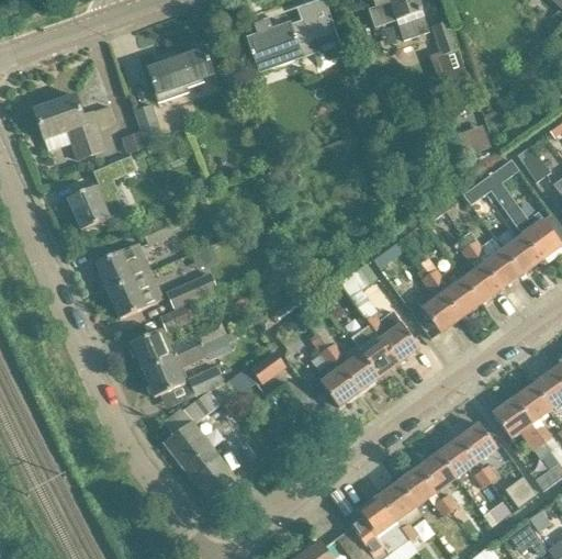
[(430,29),(419,0),(373,0),(375,6),(369,8),(375,26),(396,19),(403,38),(430,29)]
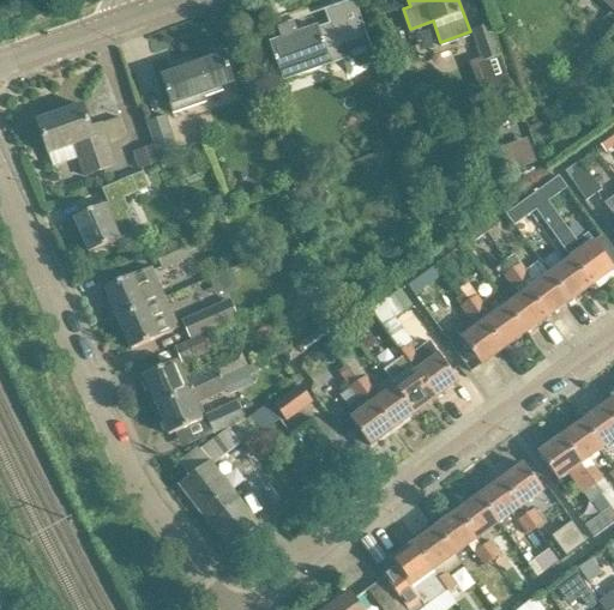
[(282,37),(270,42),(282,74),(359,48),(342,1),(324,7),(329,20),(298,32),(294,23),(278,29),(282,37)]
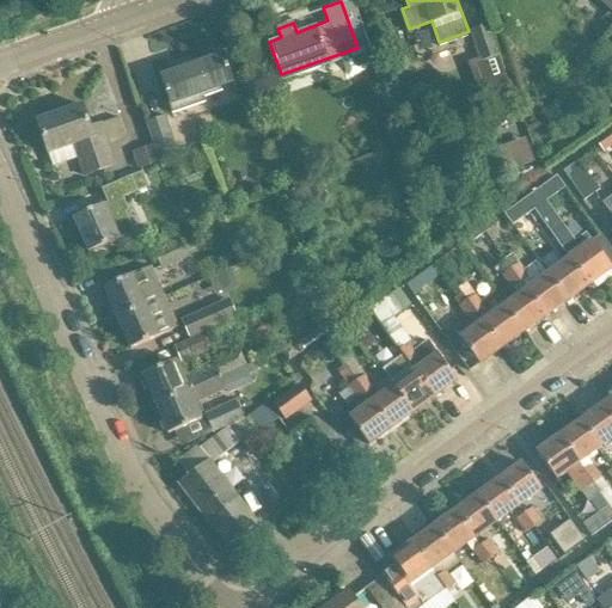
[(488,88),(508,80),(484,23),(471,29),(482,56),(476,60),(488,88)]
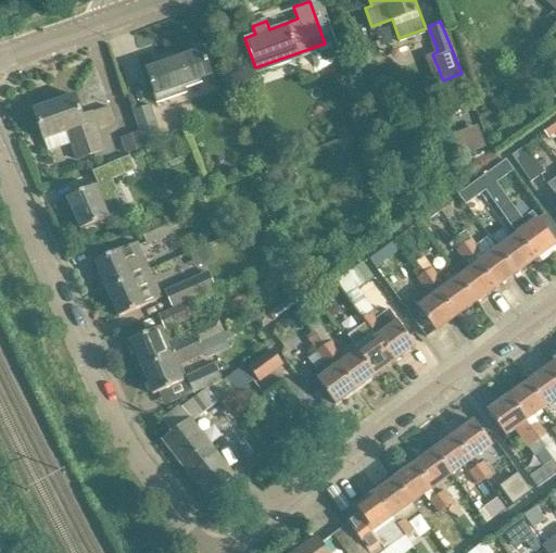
[(211,72),(210,68),(202,48),(147,67),(154,90),(153,91),(156,100),(202,85),(200,76),(211,72)]
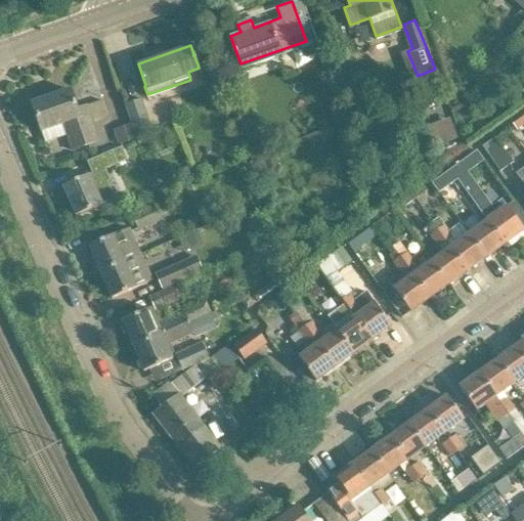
[(70,87),(31,100),(41,129),(74,118),(78,128),(66,132),(72,147),(98,138),(86,103),(77,106),(70,87)]
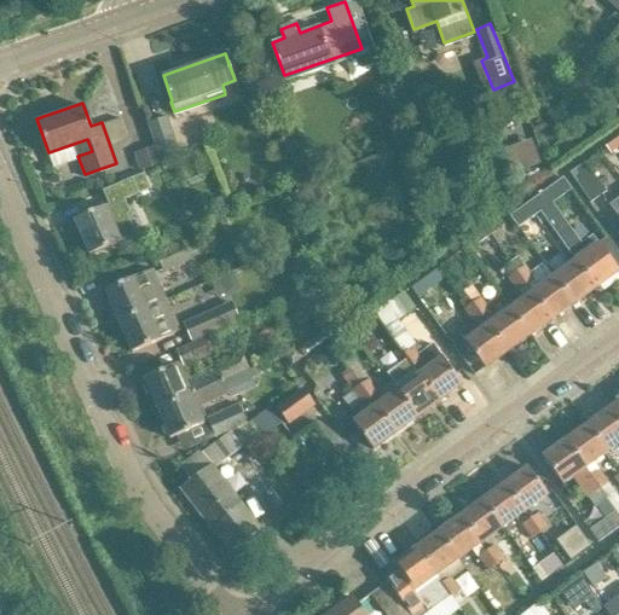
[(180,152),(166,114),(148,120),(162,158),(180,152)]
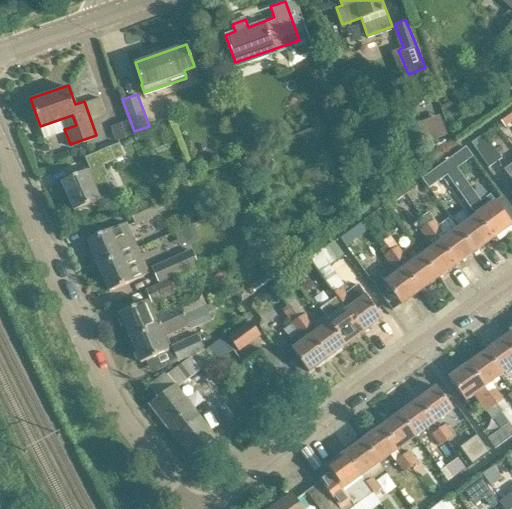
[(505,124),(511,119),(511,107),(499,117),(505,124)]
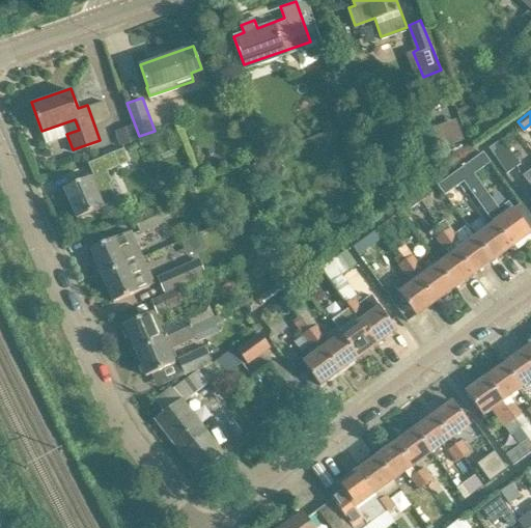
[(488,145),(506,171),(521,161),(502,136),(488,145)]
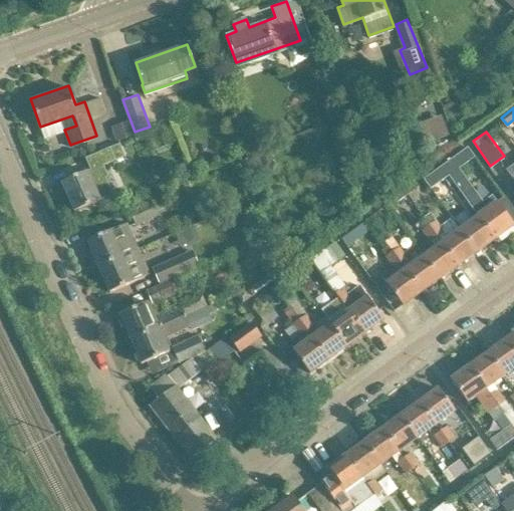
[(123,142),(101,152),(105,160),(127,151),(123,142)]
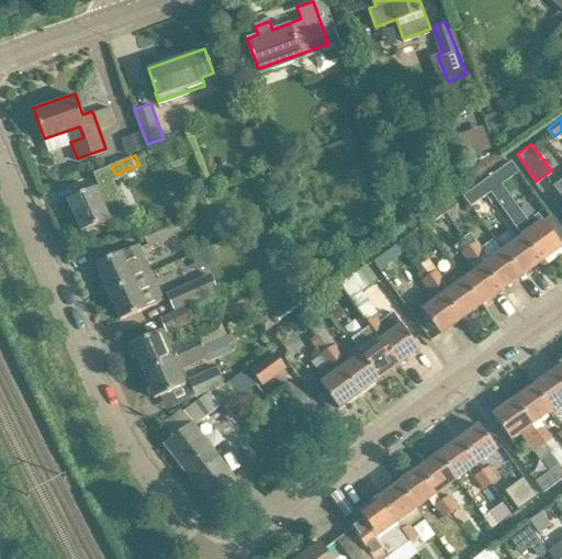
[(509,159),(483,179),(491,189),(517,226),(524,235),(541,259),(561,244),(538,211),(527,219),(501,182),(517,170),(509,159)]
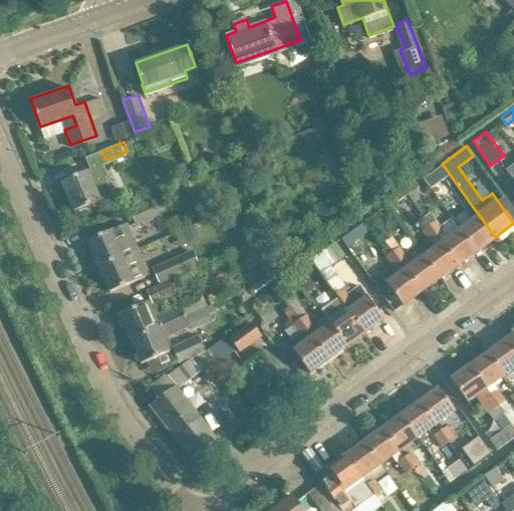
[(74,210),(92,202),(99,199),(92,181),(107,175),(102,164),(87,170),(87,169),(61,180),(74,210)]
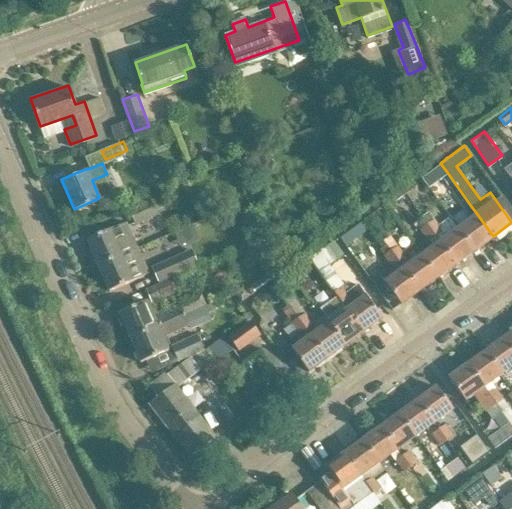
[(440,163),(422,176),(429,186),(447,172),(440,163)]
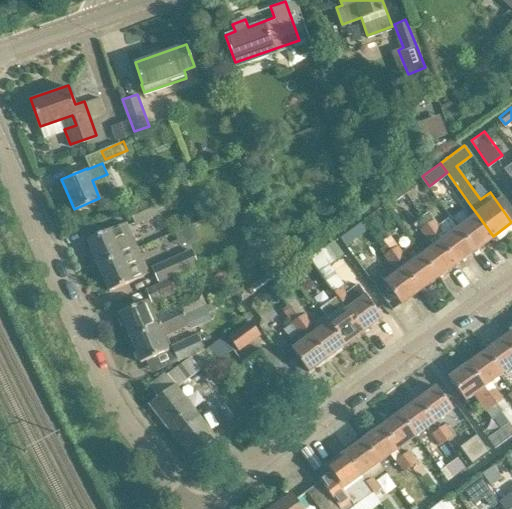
[(399,183),(405,192),(417,184),(411,175),(399,183)]
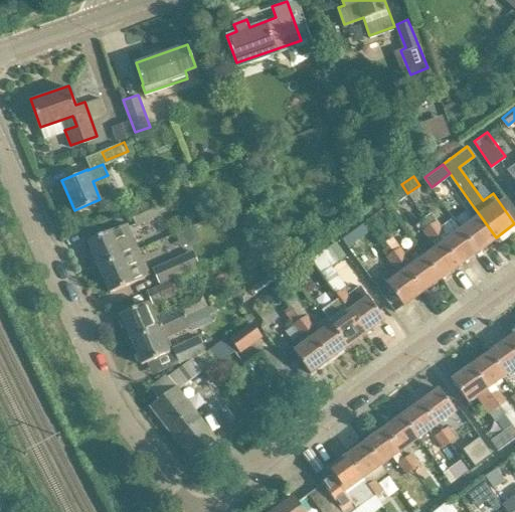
[(397,200),(407,193),(401,184),(391,191),(397,200)]
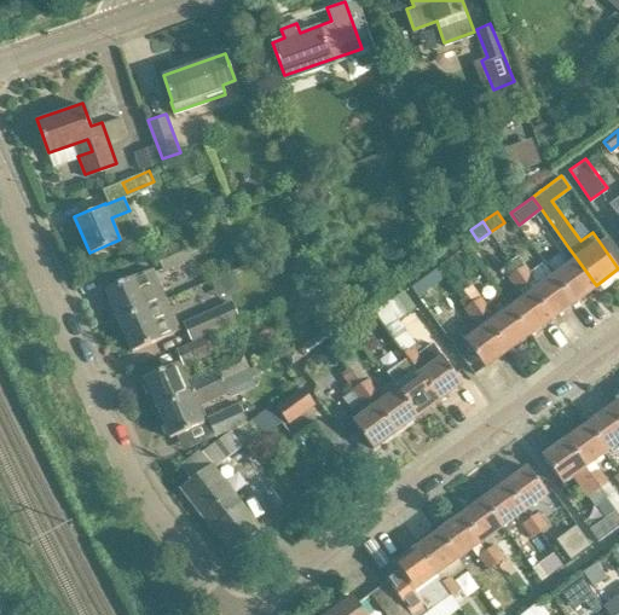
[(157,251),(163,268),(190,256),(189,253),(209,243),(203,232),(184,241),(183,241),(157,251)]
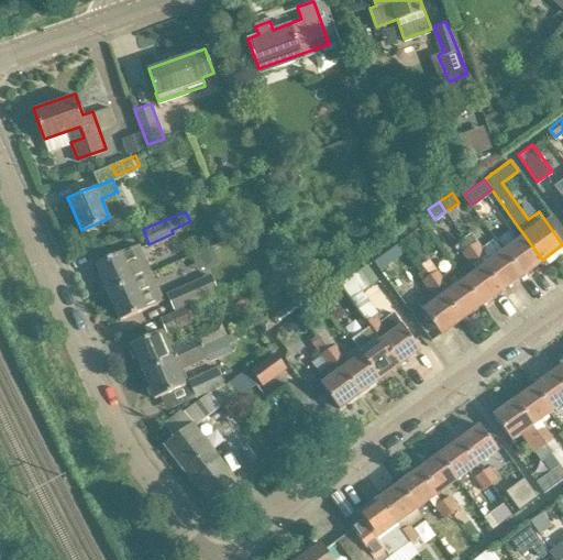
[(471,230),(463,235),(470,245),(501,289),(521,274),(504,251),(498,242),(494,237),(482,245),(471,230)]
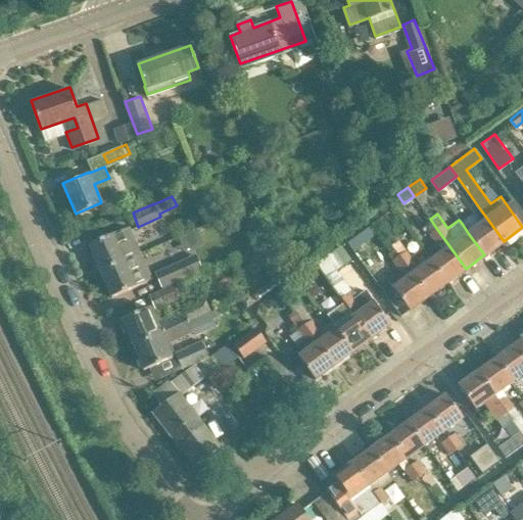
[(487,219),(468,233),(484,254),(504,241),(487,219)]
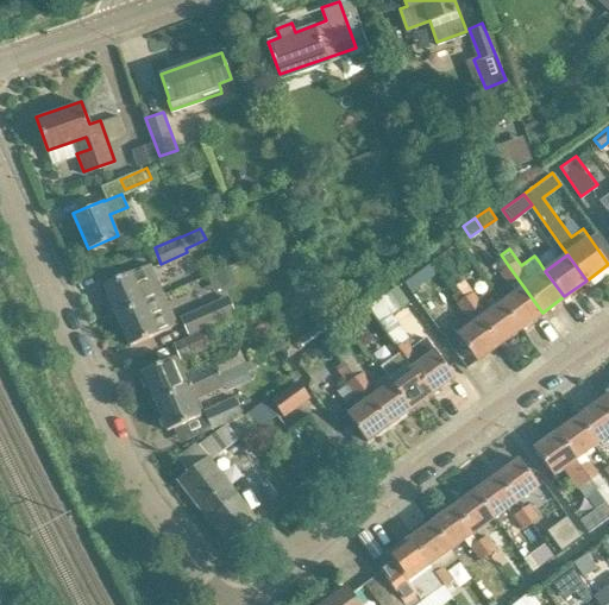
[(163,296),(155,279),(148,263),(104,283),(118,316),(163,296)]
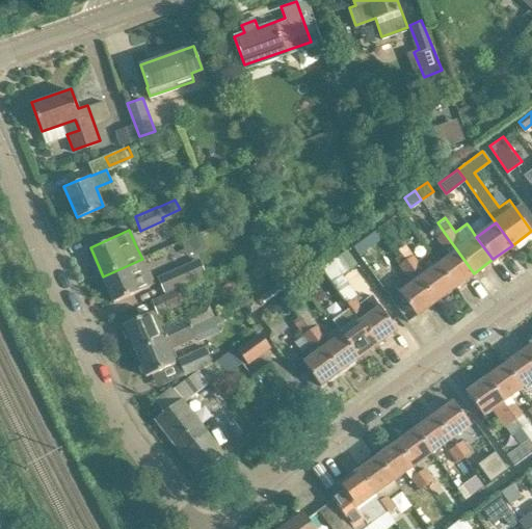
[(444,232),(437,236),(445,247),(443,249),(448,257),(440,263),(455,287),(474,273),(444,232)]
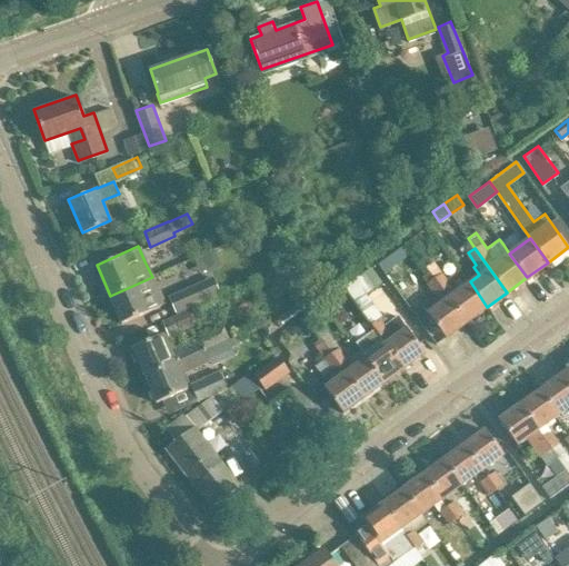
[(298,306),(319,297),(302,257),(281,267),(298,306)]
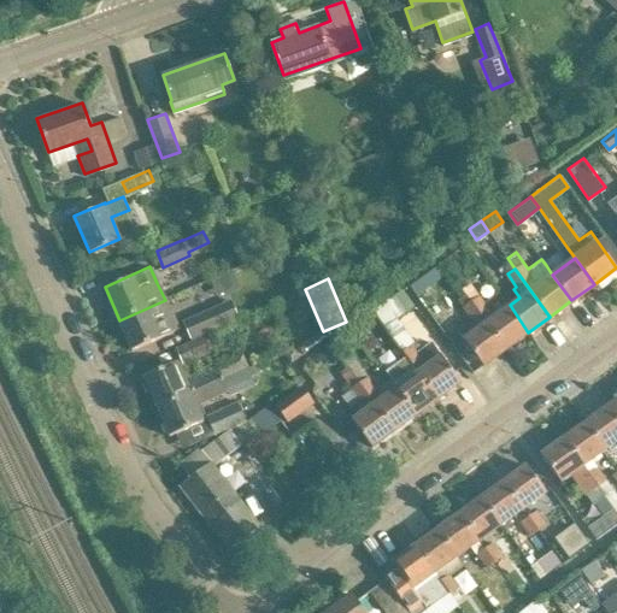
[(403,287),(374,307),(385,324),(397,316),(413,304),(415,304),(404,289),(403,287)]
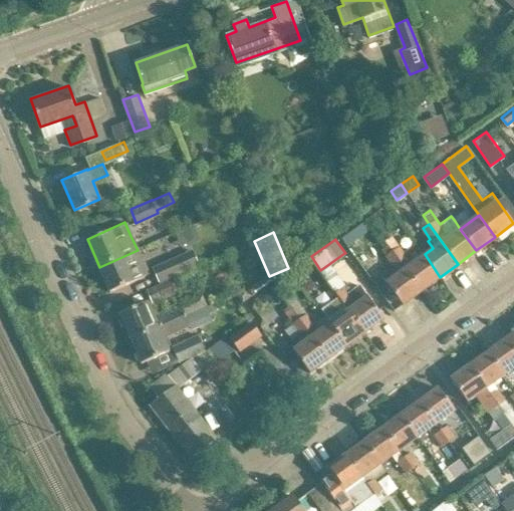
[(399,245),(393,250),(421,290),(440,277),(425,254),(416,242),(403,251),(399,245)]
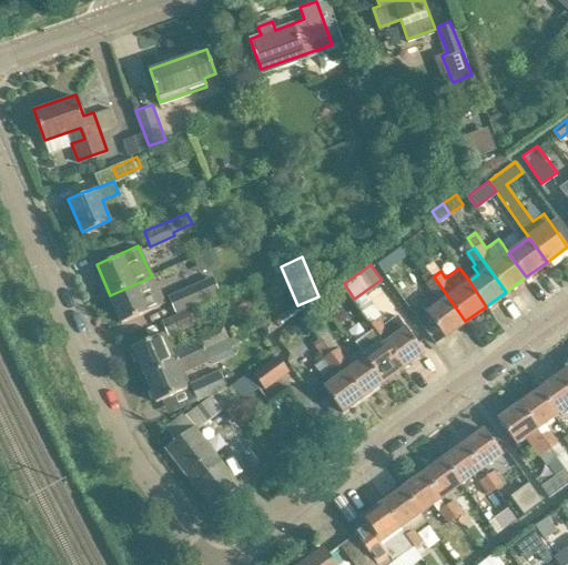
[(175,310),(219,290),(212,274),(169,294),(175,310)]
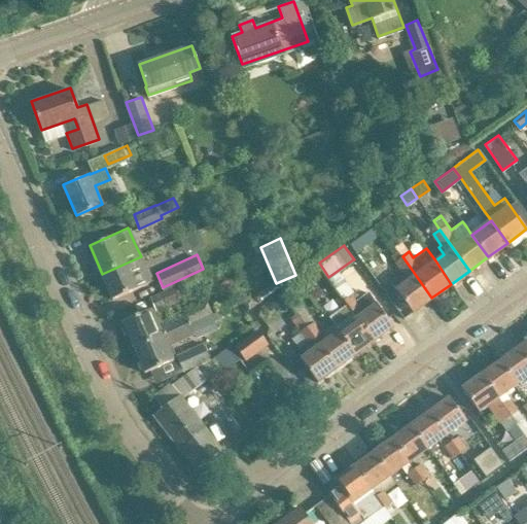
[(151,281),(146,270),(141,256),(102,274),(112,298),(151,281)]
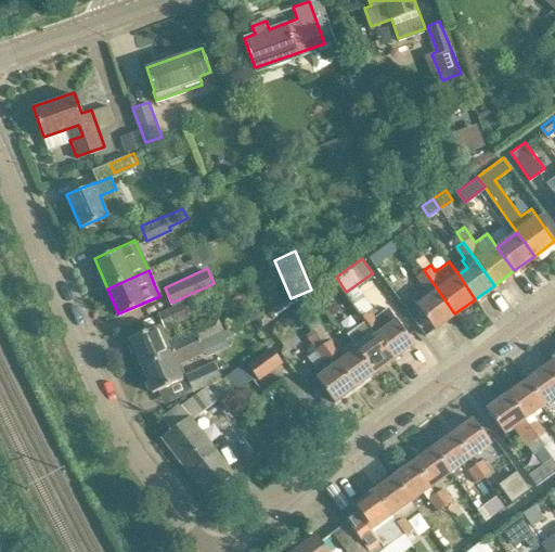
[(425,287),(413,295),(420,304),(417,305),(422,310),(435,329),(454,313),(424,270),(416,276),(425,287)]
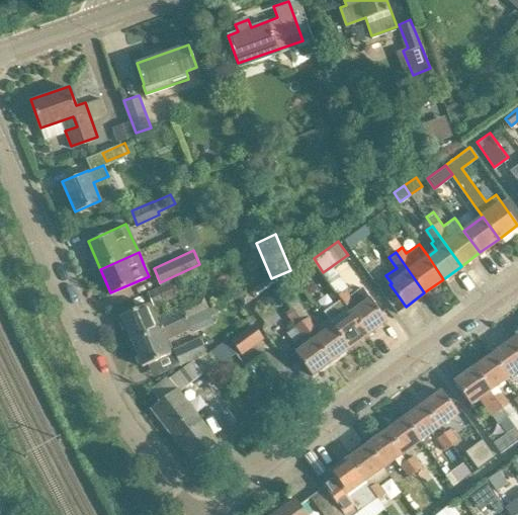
[(177,293),(171,280),(149,290),(155,304),(177,293)]
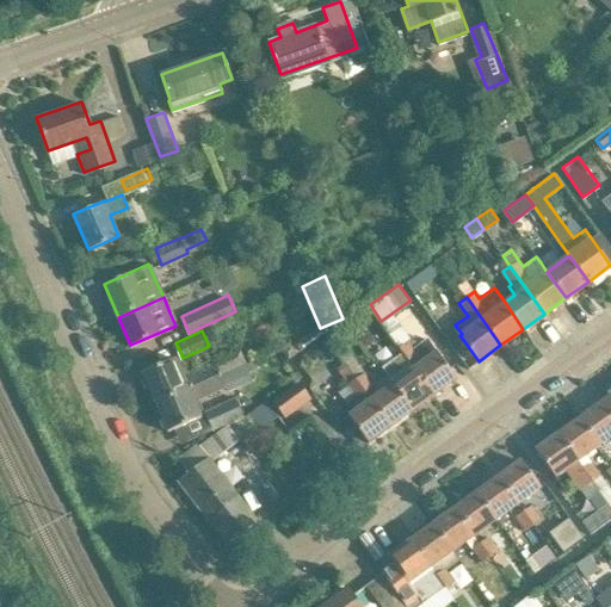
[(408,341),(400,347),(402,351),(433,394),(456,377),(442,358),(426,336),(412,347),(408,341)]
